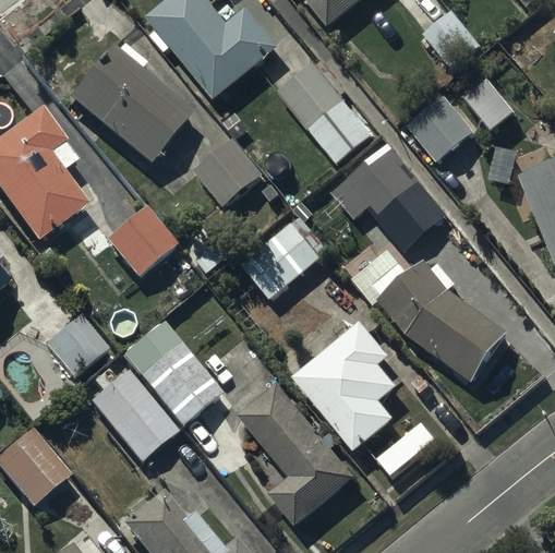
[(164,0),(144,16),(214,99),(276,48),(243,8),(225,23),(205,0),(164,0)]
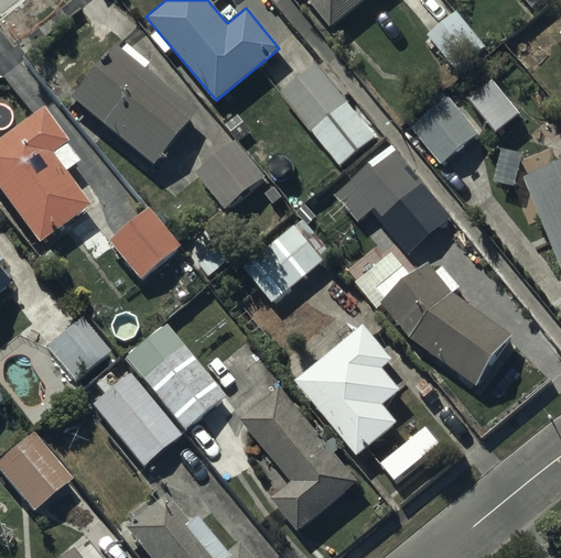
[(306,0),(330,26),(360,0),(306,0)]
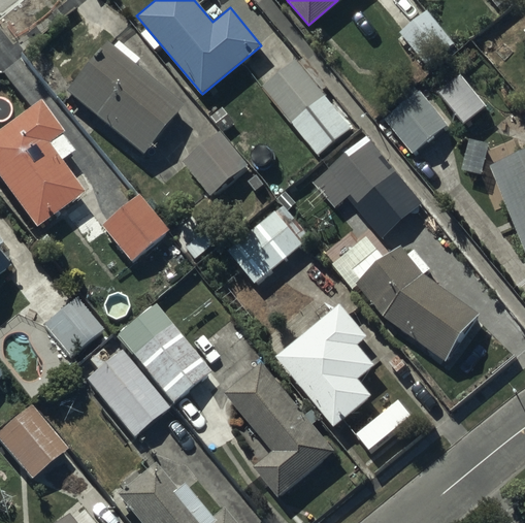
[(427,8),(398,30),(426,65),(454,42),(427,8)]
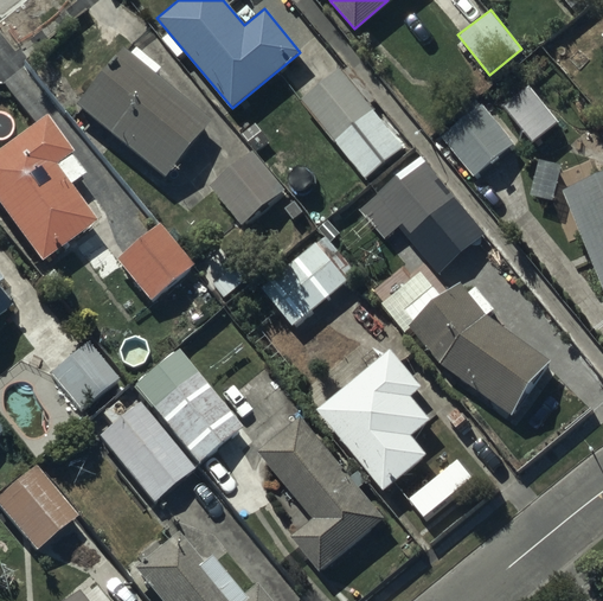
[(119,49),(70,106),(159,180),(207,122),(151,75),(156,69),(132,48),(126,55),(119,49)]
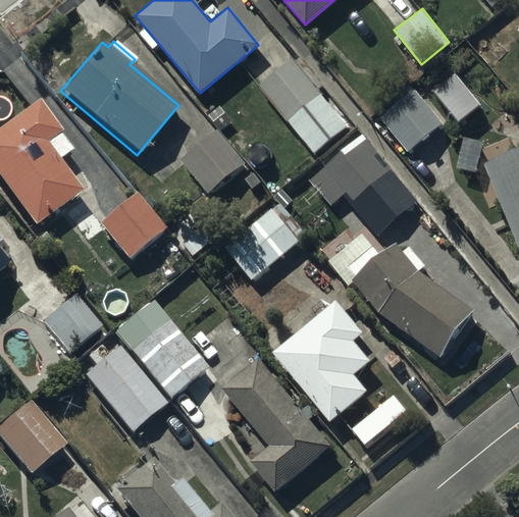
[(292,56),(257,84),(288,122),(322,94),(292,56)]
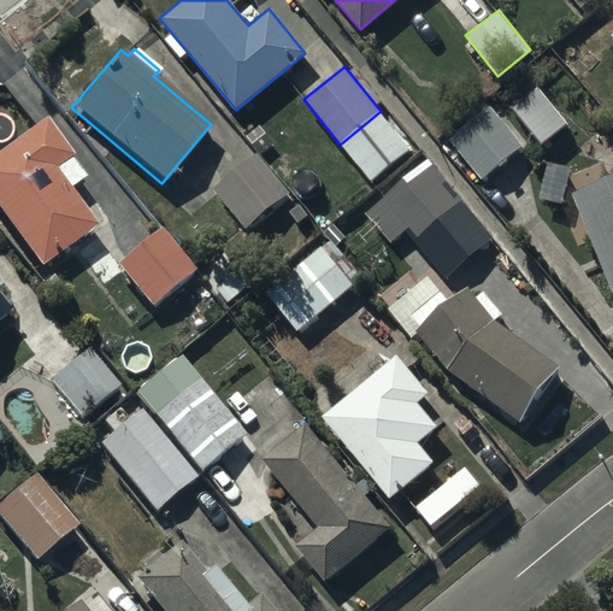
[(467,121),(447,137),(481,178),(522,146),(482,97),(461,113),(467,121)]
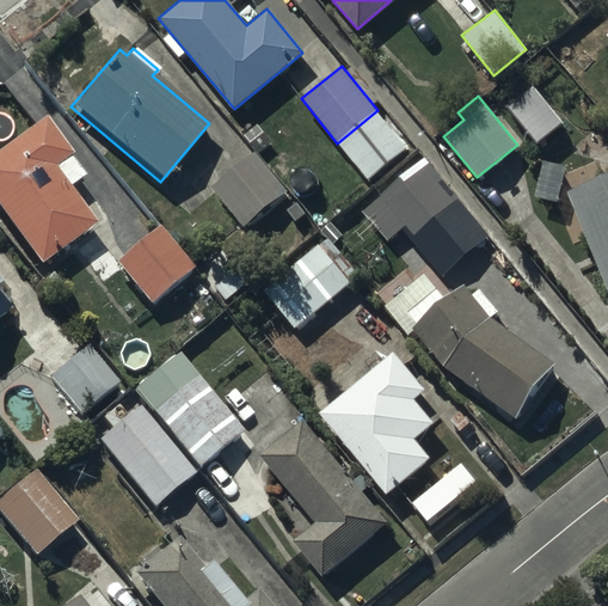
[(43,118),(0,148),(0,213),(37,265),(93,225),(67,188),(83,177),(67,155),(69,154),(43,118)]
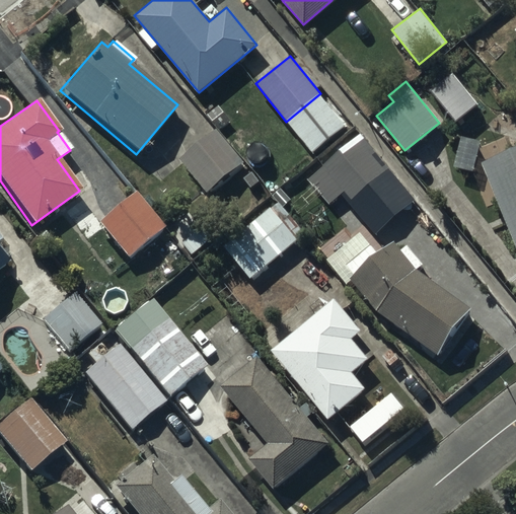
[(216,128),(179,156),(205,190),(242,161),(216,128)]
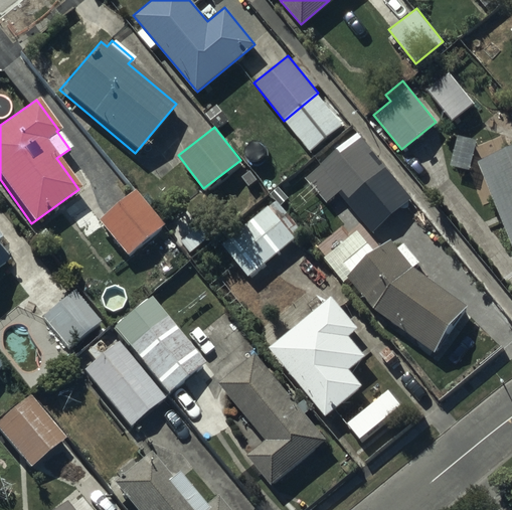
[(354,132),(304,176),(326,201),(340,188),(348,198),(377,172),(388,183),(394,178),(354,132)]
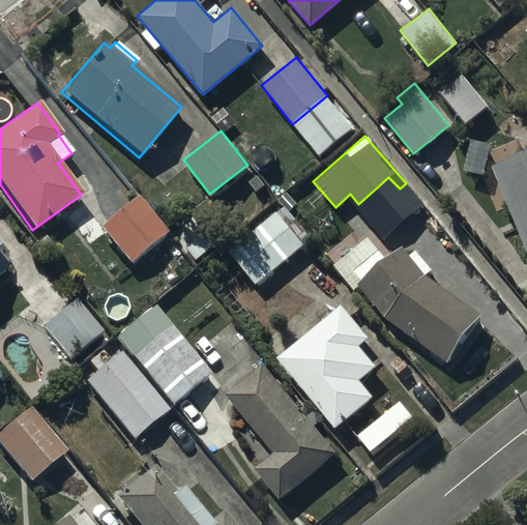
[(526,149),(491,165),(526,254),(526,149)]
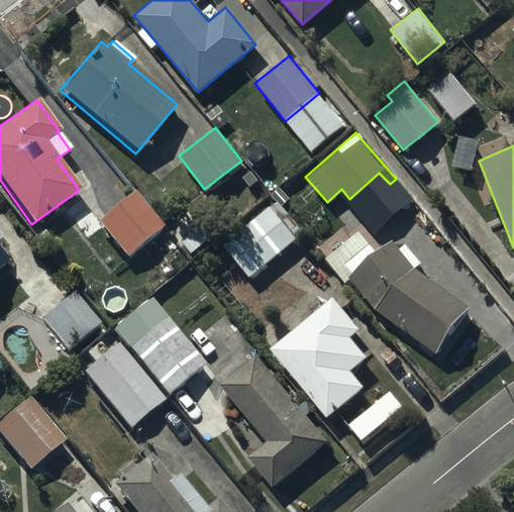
[(161,226),(131,191),(95,221),(123,257),(161,226)]
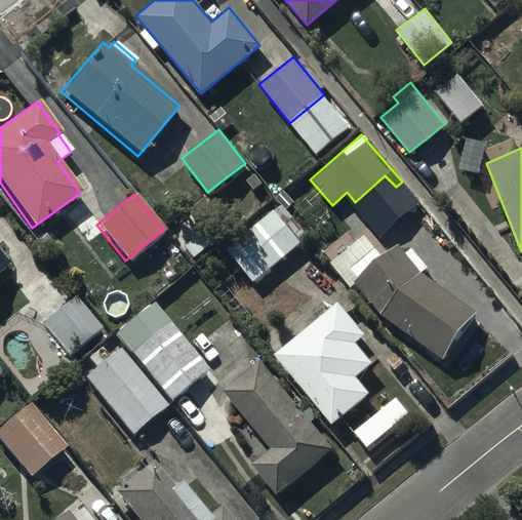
[(281,203),(225,247),(252,281),(308,237),(281,203)]
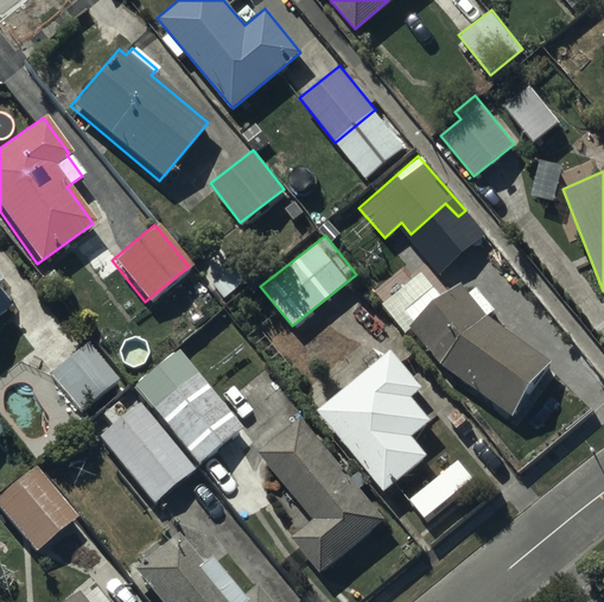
[(198,272),(179,286),(198,311),(216,297),(209,287),(213,284),(222,296),(246,279),(221,245),(194,265),(198,272)]
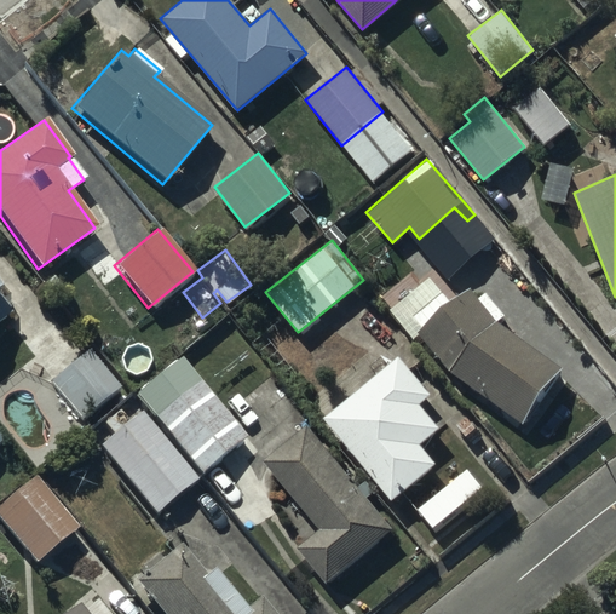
[(412,336),(416,332),(447,371),(523,425),(563,369),(496,322),(504,316),(484,292),(477,298),(468,288),(444,308),(422,280),(389,308),(412,336)]
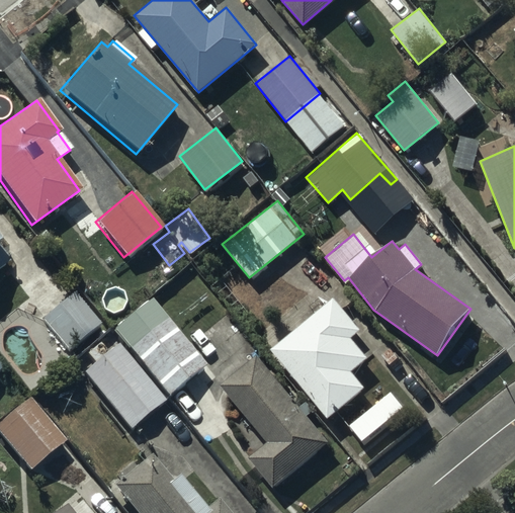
[(72,291),(39,318),(66,350),(98,324),(72,291)]
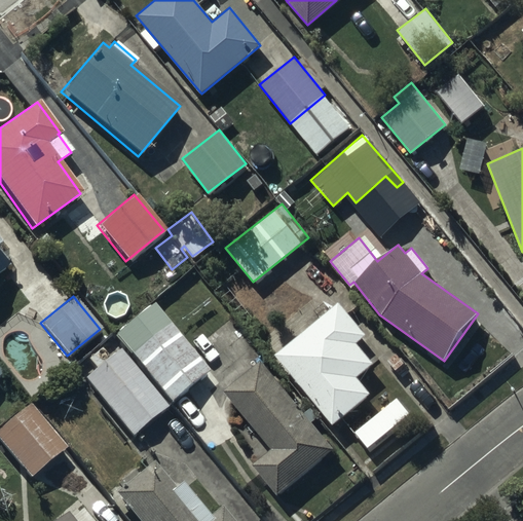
[(365,336),(338,304),(274,355),(332,425),(370,395),(357,378),(374,365),(357,342),(365,336)]
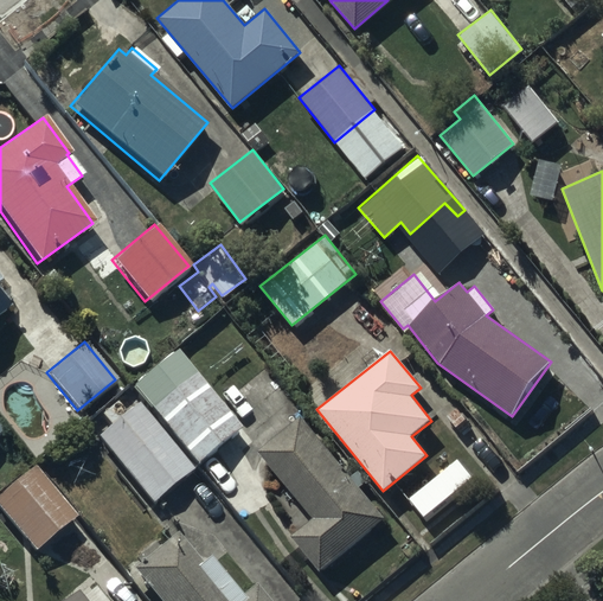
[(194,370),(147,404),(193,464),(237,428),(194,370)]
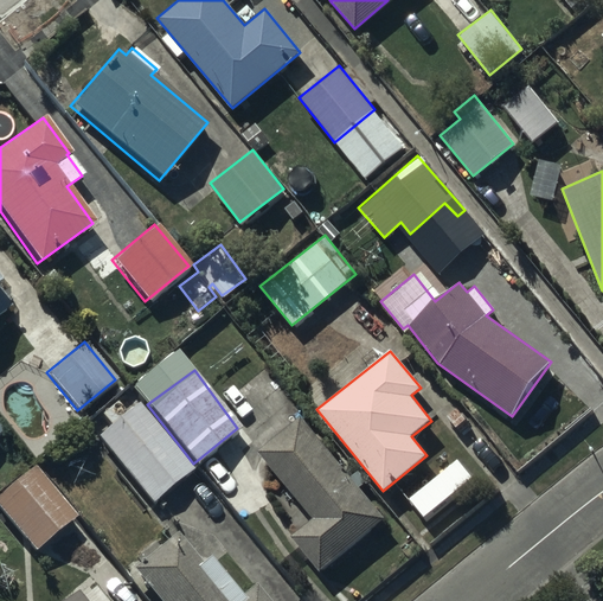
[(109,424),(96,434),(151,502),(191,470),(136,400),(123,410),(115,400),(100,413),(109,424)]
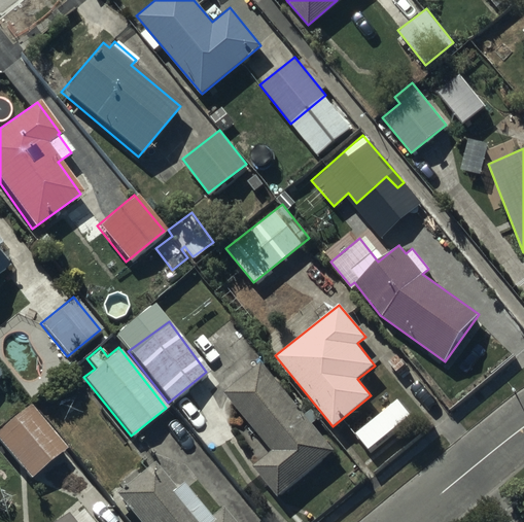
[(262,361),(224,391),(271,449),(251,465),(277,497),(335,450),(262,361)]
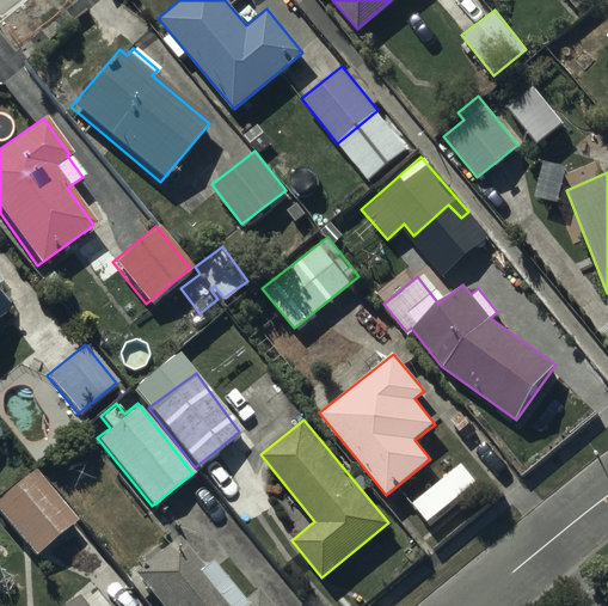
[(32,467),(0,495),(0,516),(32,556),(75,521),(32,467)]
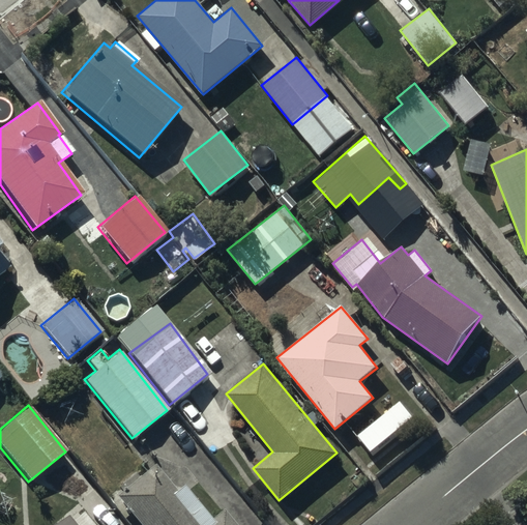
[(147,471),(115,497),(138,524),(231,524),(221,511),(209,520),(181,487),(169,497),(147,471)]
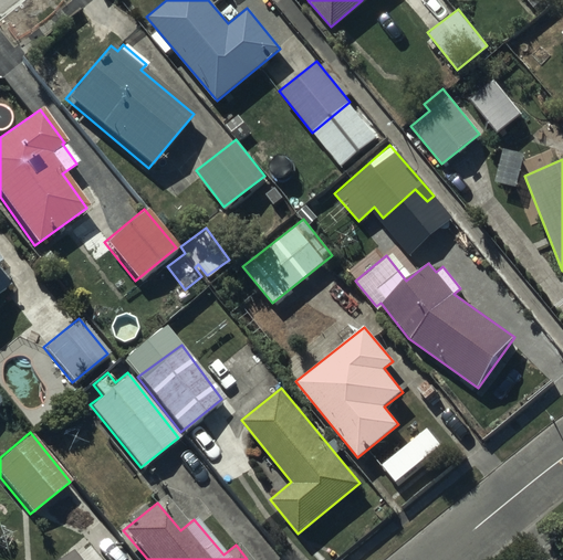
[(83,559),(72,547),(54,559),(83,559)]
